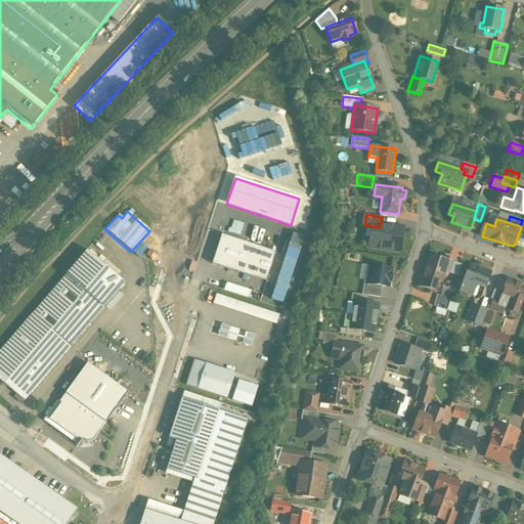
[(243,223),(238,233),(263,243),(267,231),(243,223)]
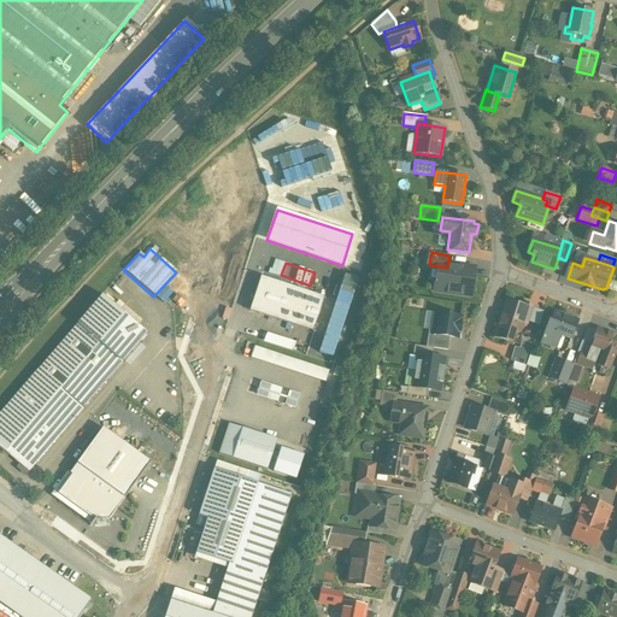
[(475,268),(452,264),(448,291),(470,294),(471,283),(472,283),(475,268)]
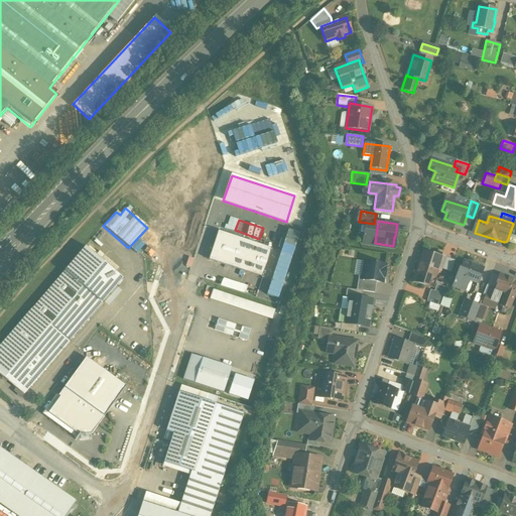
[(299,234),(288,230),(267,293),(279,297),(299,234)]
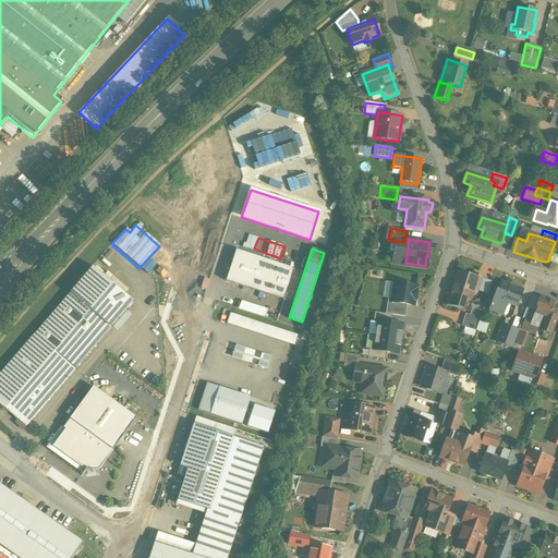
[(293,269),(235,251),(226,281),(283,301),(293,269)]
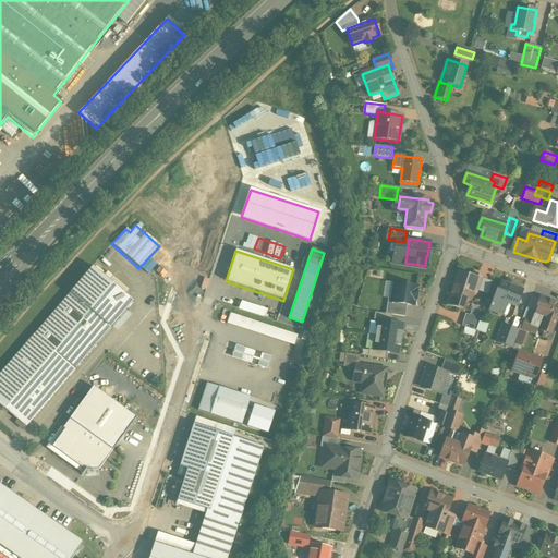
[(35,334),(76,370),(134,303),(93,267),(35,334)]
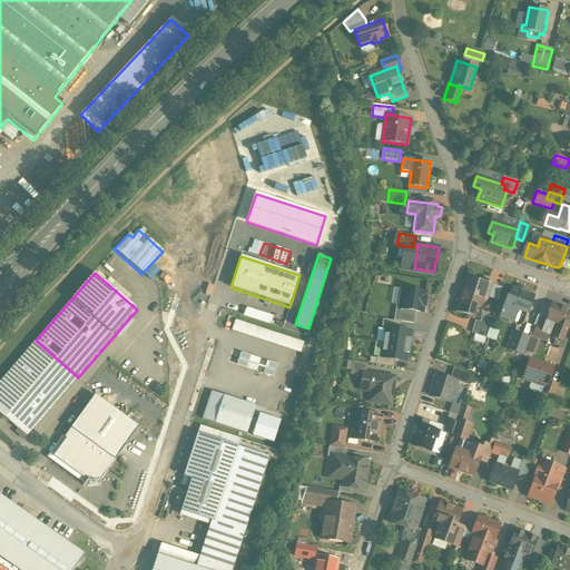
[(468,278),(461,302),(458,312),(472,316),(475,306),(480,307),(482,298),(485,300),(487,297),(491,284),(491,283),(485,281),(484,284),(468,278)]
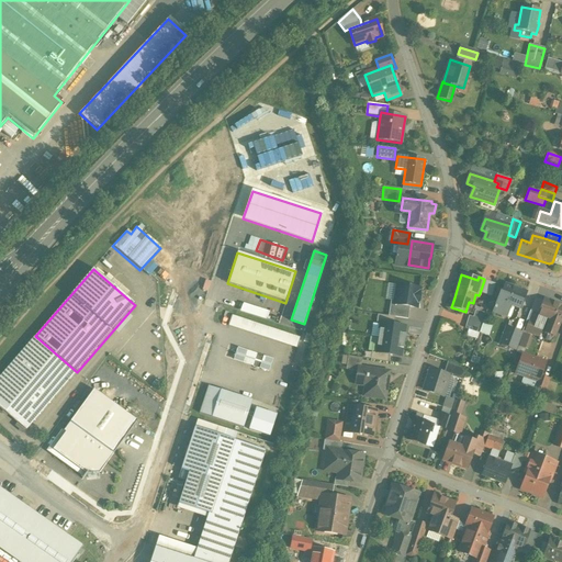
[(495,284),(484,280),(480,293),(491,296),(495,284)]
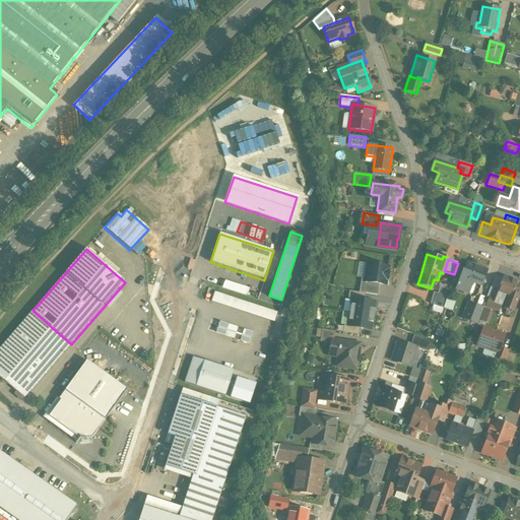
[(467,263),(465,270),(463,269),(456,289),(465,293),(470,281),(481,285),(488,270),(467,263)]
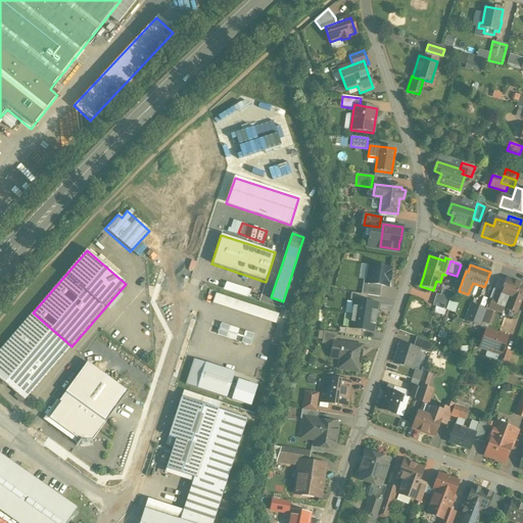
[(390,269),(370,266),(368,280),(367,283),(381,286),(387,286),(390,269)]
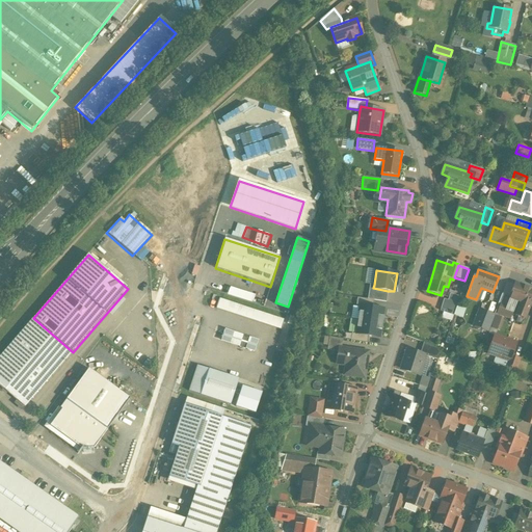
[(531,299),(531,289),(515,284),(510,297),(508,296),(505,306),(514,310),(516,301),(521,302),(515,315),(525,319),(529,307),(530,307),(531,299)]
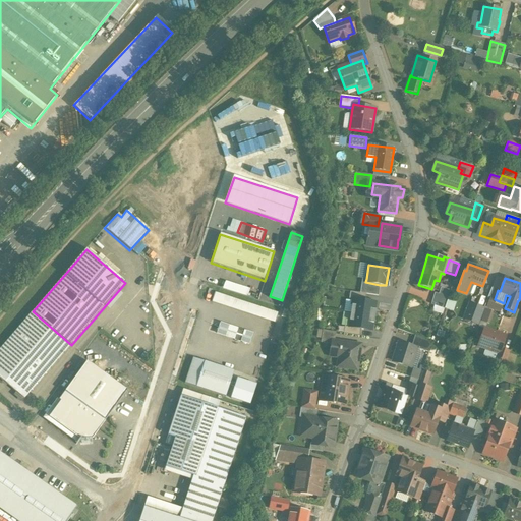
[(380,285),(365,282),(366,279),(362,279),(360,293),(379,296),(380,285)]
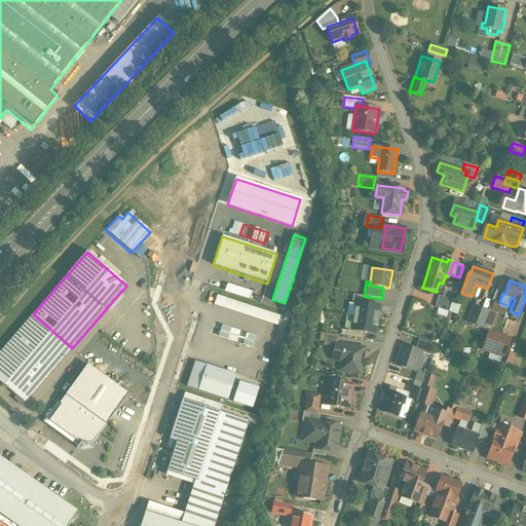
[(226,285),(224,293),(250,300),(252,292),(226,285)]
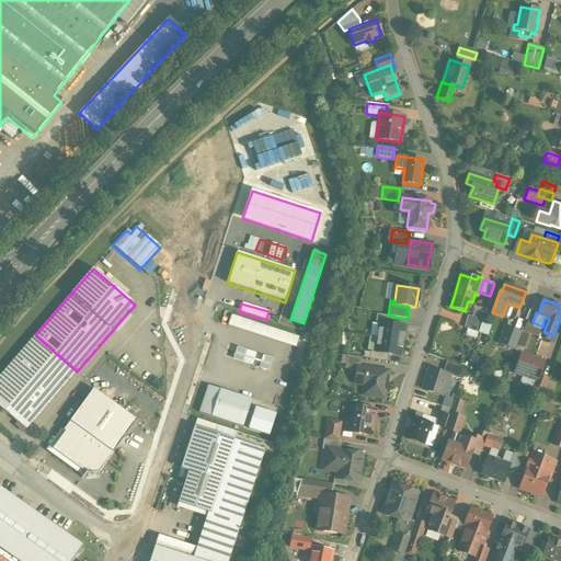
[(518,316),(512,334),(519,338),(526,320),(530,310),(523,308),(519,316),(518,316)]
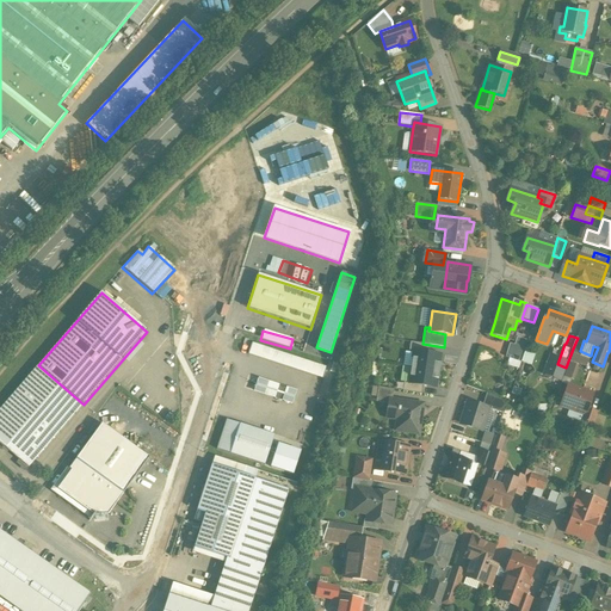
[(514,346),(510,345),(506,357),(519,362),(526,341),(517,338),(514,346)]
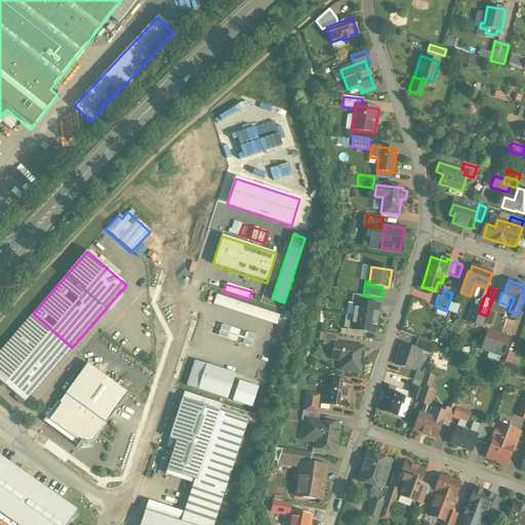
[(501,292),(496,290),(492,299),(494,299),(498,301),(501,292)]
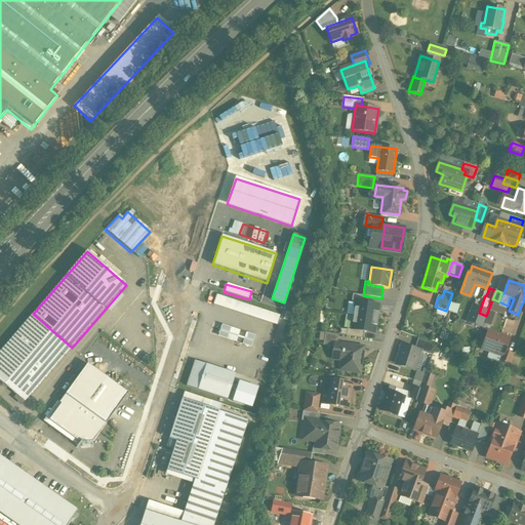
[(280,316),(216,295),(213,305),(277,325),(280,316)]
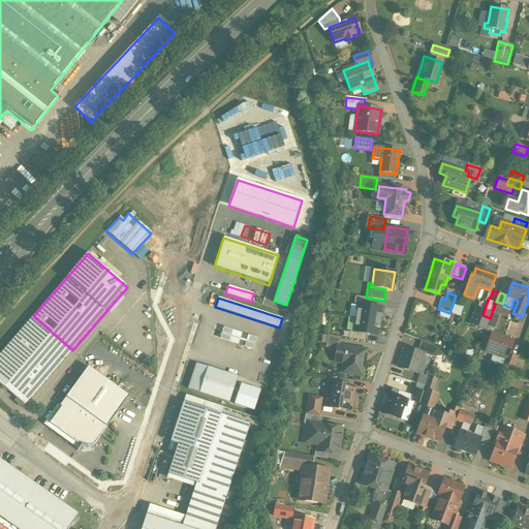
[(502,304),(498,302),(494,311),(494,312),(499,313),(507,316),(511,308),(502,304)]
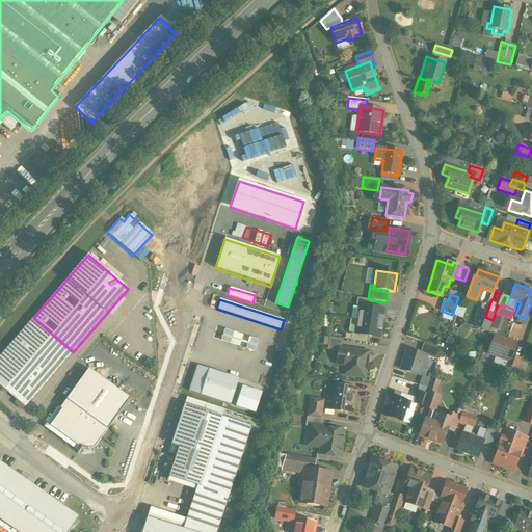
[(383,309),(361,306),(357,320),(382,323),(383,317),(382,317),(383,309)]
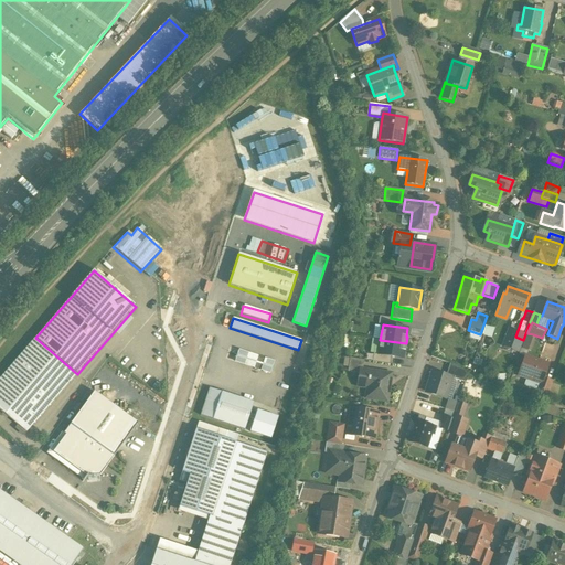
[(77,374),(35,338),(0,379),(0,409),(27,433),(77,374)]
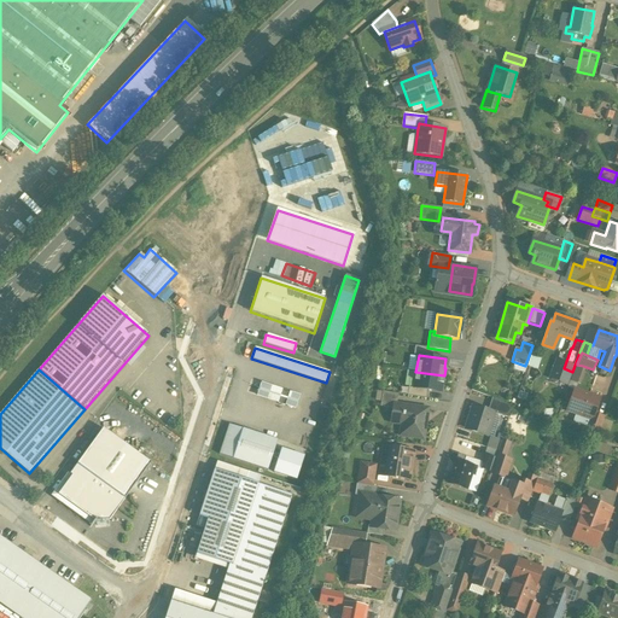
[(444,375),(415,372),(413,389),(439,392),(442,384),(443,384),(444,375)]
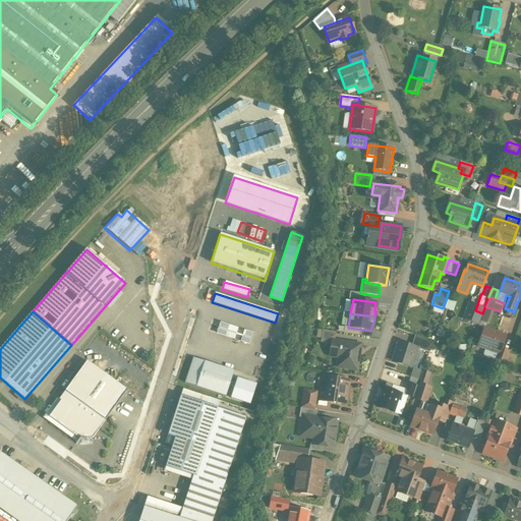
[(238,329),(220,323),(217,334),(234,340),(238,329)]
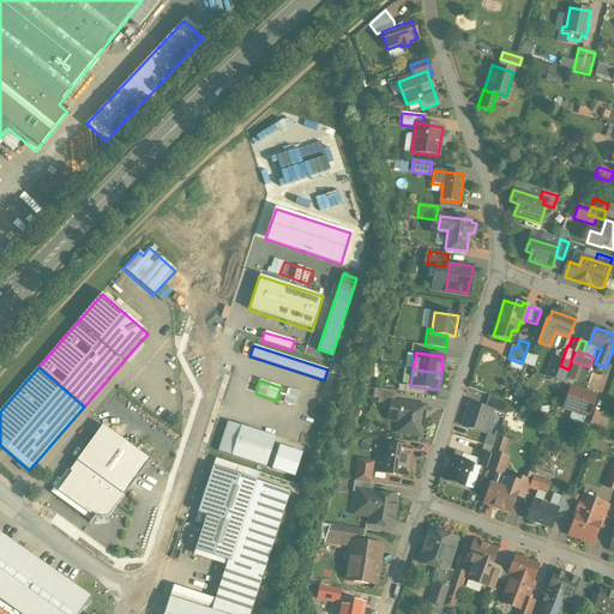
[(288,390),(281,387),(276,401),(283,403),(288,390)]
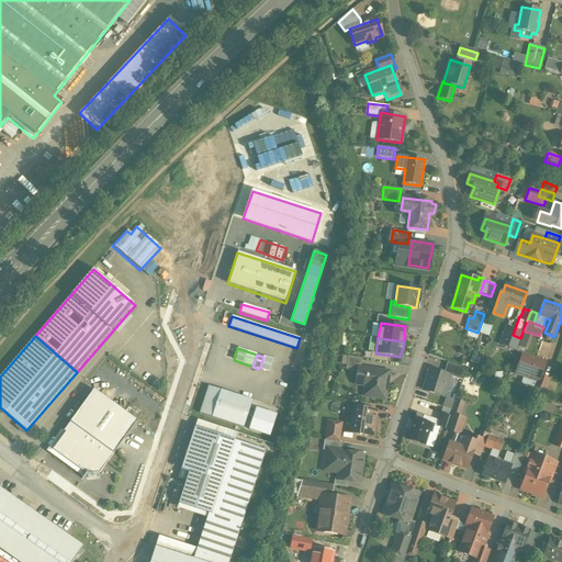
[(546,362),(523,355),(516,373),(536,381),(539,382),(540,377),(546,362)]
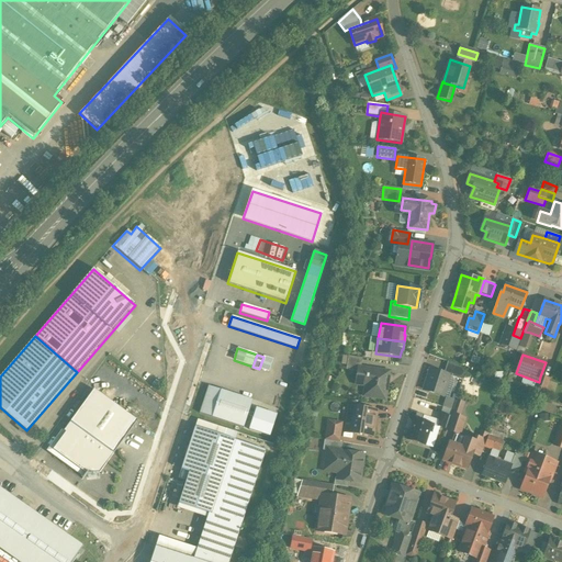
[(273,360),(263,357),(259,369),(269,372),(273,360)]
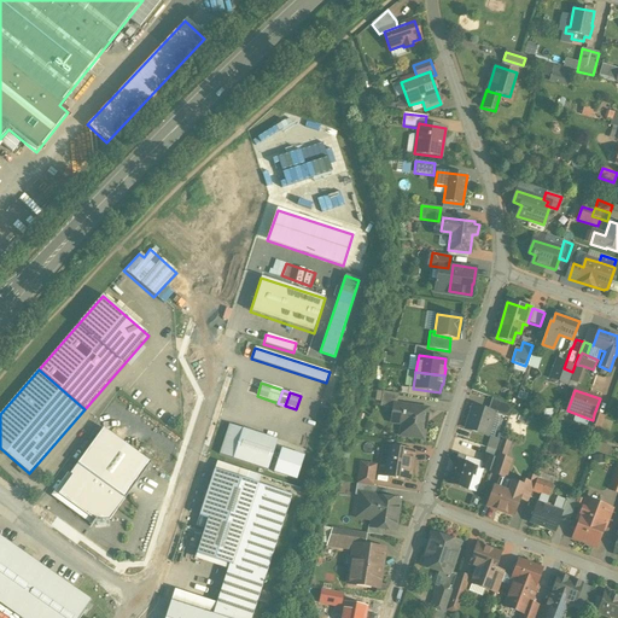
[(398,395),(383,392),(380,407),(394,409),(395,404),(397,404),(398,395)]
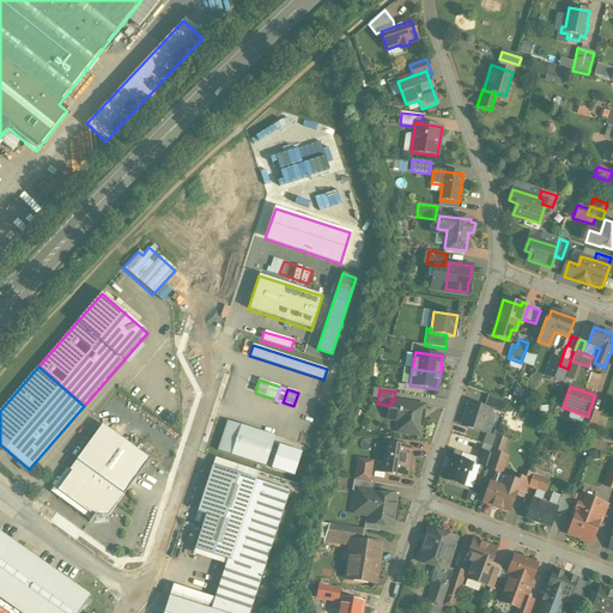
[(509,402),(496,399),(492,411),(504,414),(509,402)]
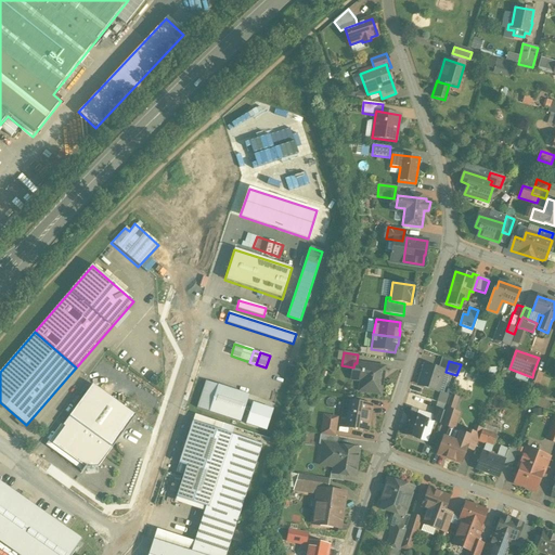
[(357,363),(355,363),(353,368),(352,377),(361,378),(360,391),(381,394),(384,368),(357,363)]
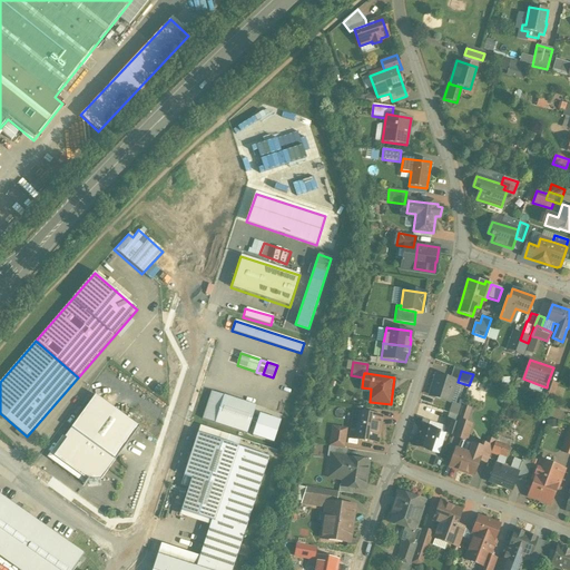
[(455,381),(436,375),(430,395),(449,402),(455,381)]
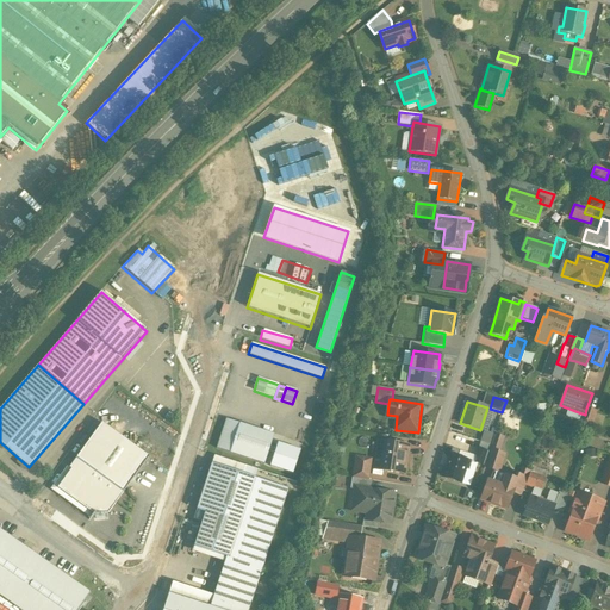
[(586,409),(585,415),(582,414),(577,428),(590,433),(597,412),(586,409)]
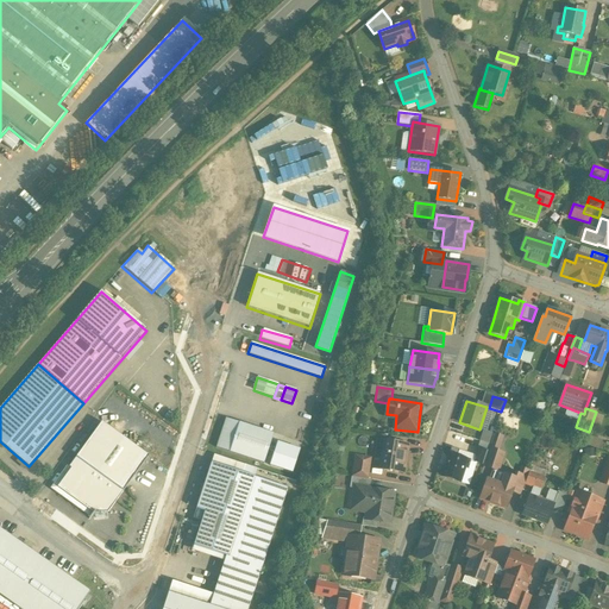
[(274,434),(226,419),(217,449),(264,464),(274,434)]
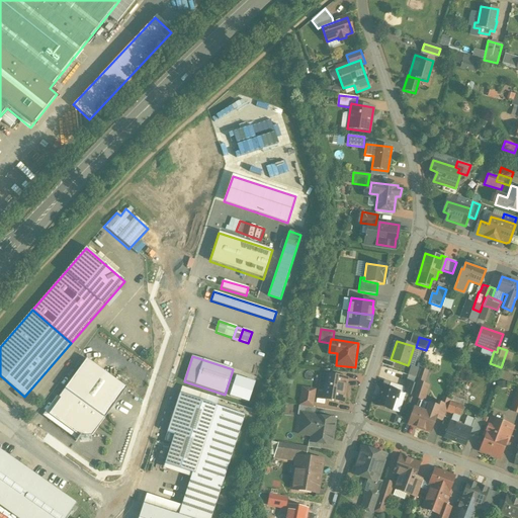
[(87,359),(59,398),(60,399),(49,415),(79,437),(80,436),(91,436),(92,436),(104,419),(126,389),(87,359)]
